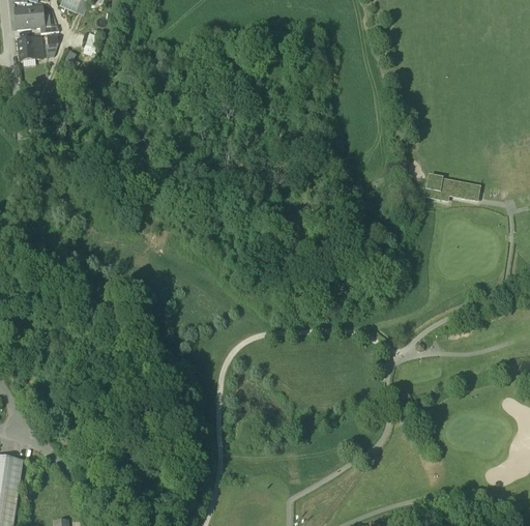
[(61,0),(59,5),(75,11),(80,0),(61,0)]
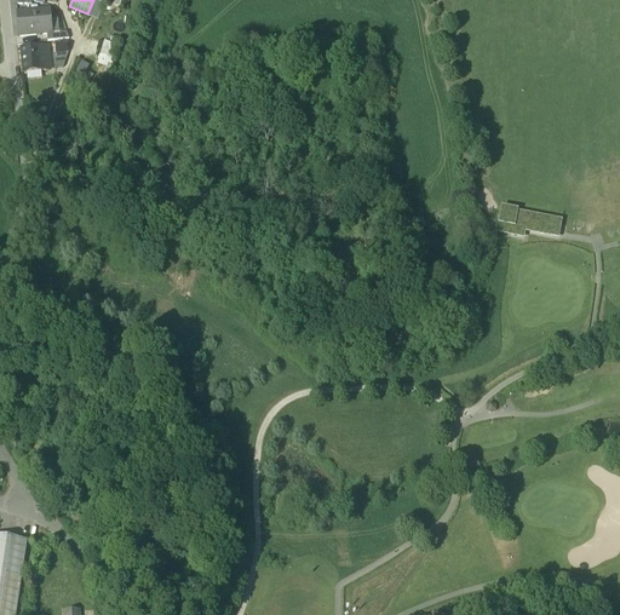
[(93,0),(87,13),(97,17),(103,0),(93,0)]
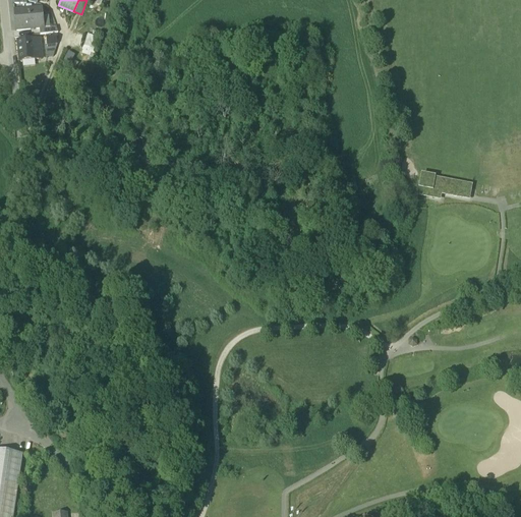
[(14,8),(16,27),(39,25),(44,24),(42,13),(42,6),(29,8),(29,6),(14,8)]
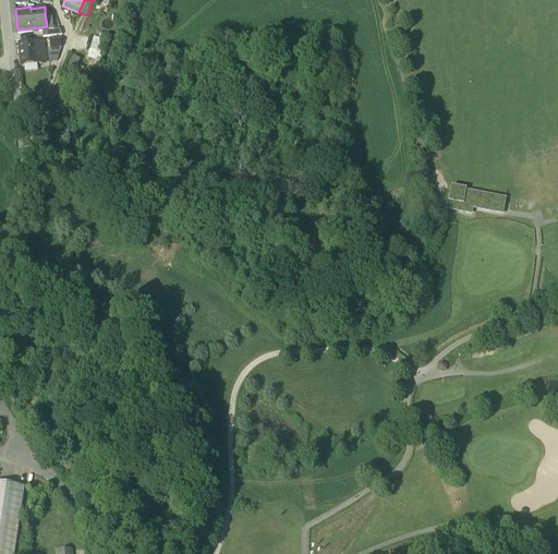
[(93,34),(89,46),(100,49),(105,37),(93,34)]
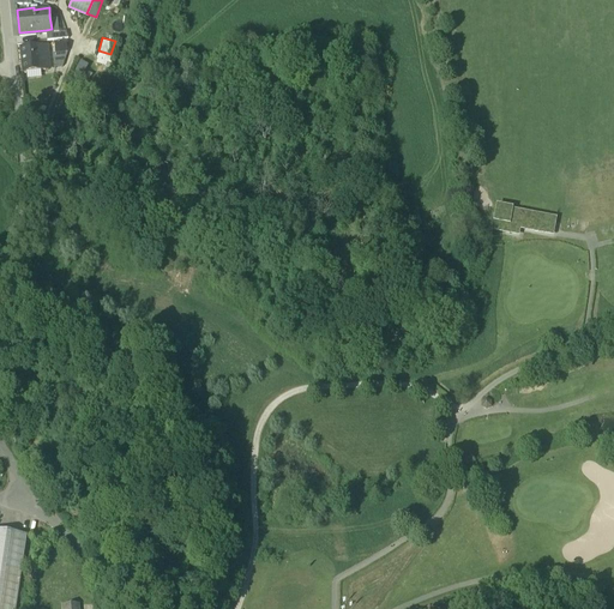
[(54,40),(55,49),(55,50),(60,49),(67,48),(66,38),(54,40)]
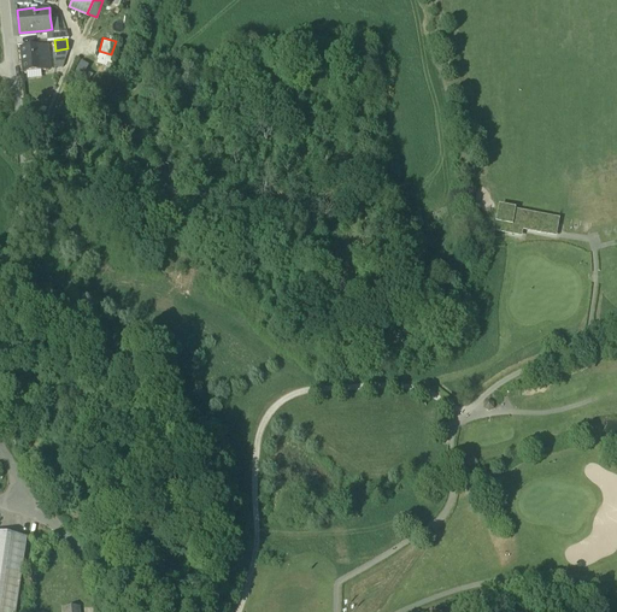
[(21,45),(23,69),(27,69),(41,68),(48,66),(46,42),(21,45)]
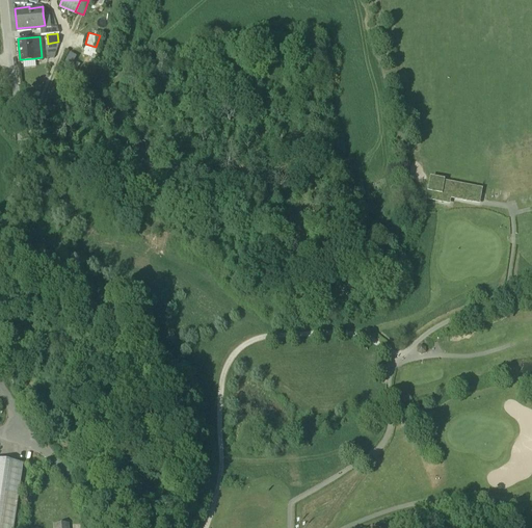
[(54,55),(52,43),(48,44),(48,43),(46,43),(47,56),(54,55)]
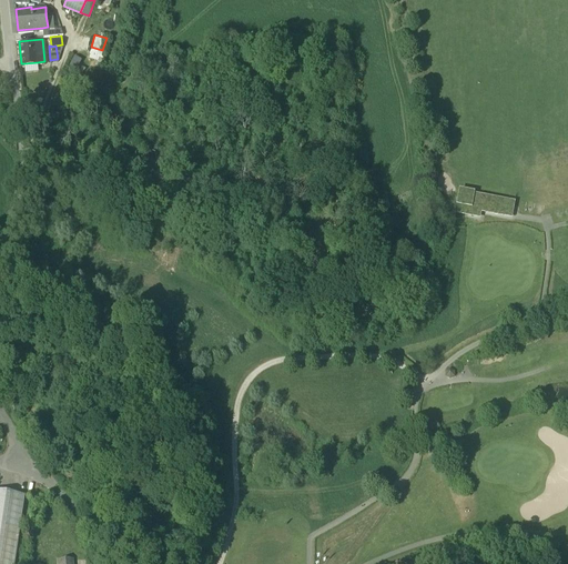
[(102,50),(91,47),(89,57),(98,59),(99,56),(101,56),(102,50)]
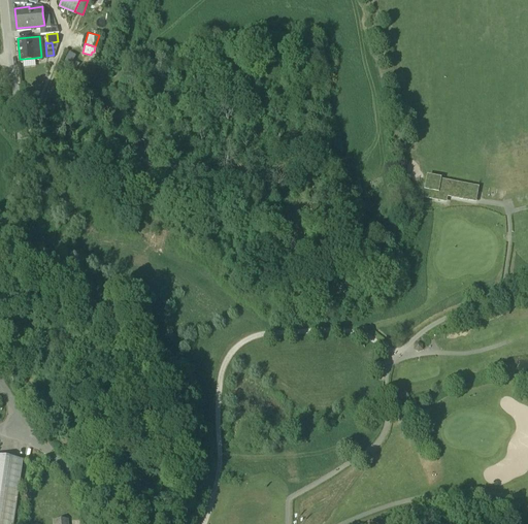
[(61,65),(68,69),(76,54),(69,51),(61,65)]
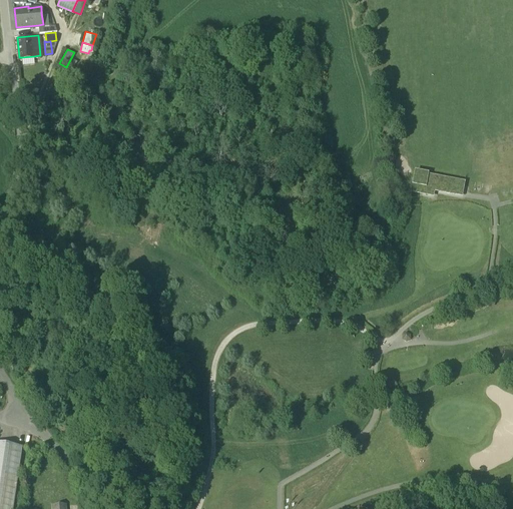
[(428,172),(415,170),(411,188),(433,192),(433,189),(434,187),(434,186),(426,185),(427,176),(428,173),(428,172)]
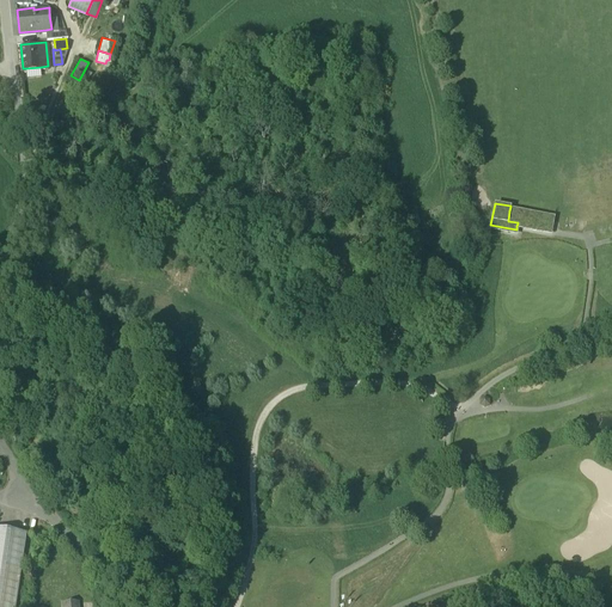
[(554,214),(510,207),(509,210),(545,218),(554,219),(554,214)]
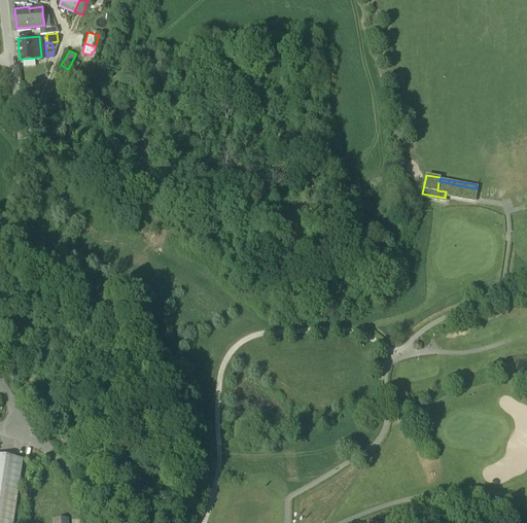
[(469,187),(438,181),(437,190),(446,192),(446,193),(468,197),(469,187)]
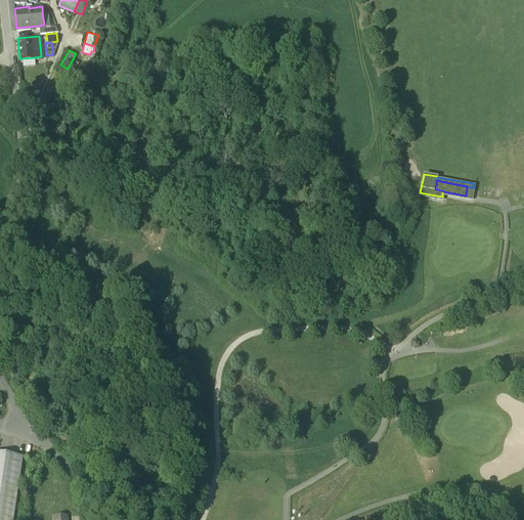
[(474,187),(467,186),(466,196),(472,197),(474,187)]
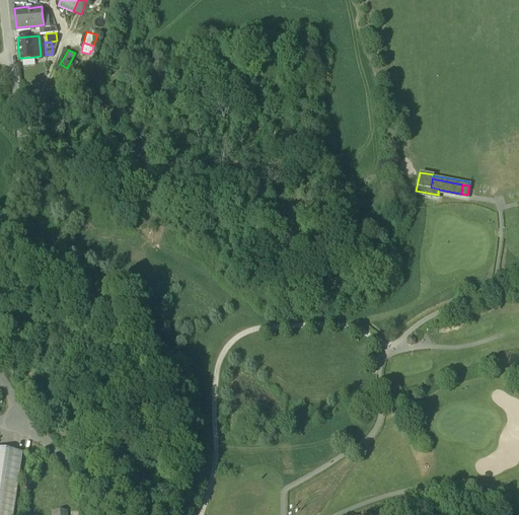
[(0,514),(12,514),(22,450),(0,446),(0,514)]
